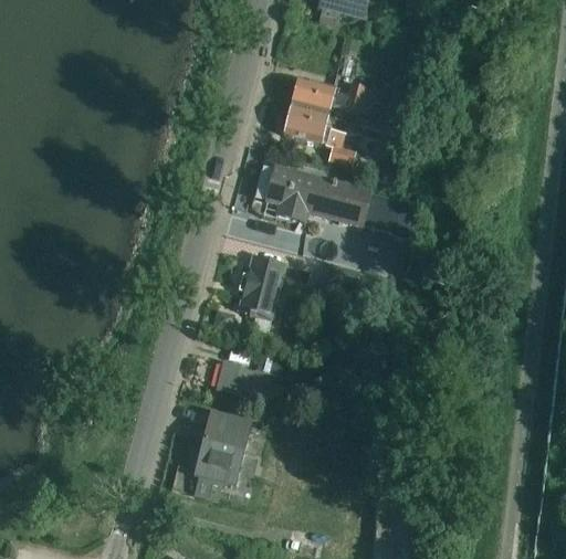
[(318,0),(317,6),(363,19),(367,0),(318,0)]
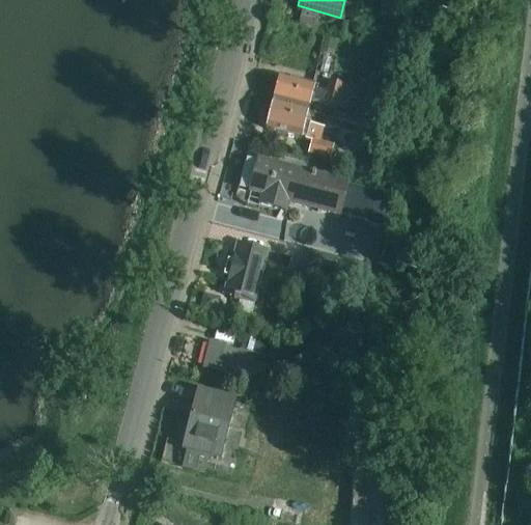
[(379,30),(365,27),(363,33),(376,36),(379,30)]
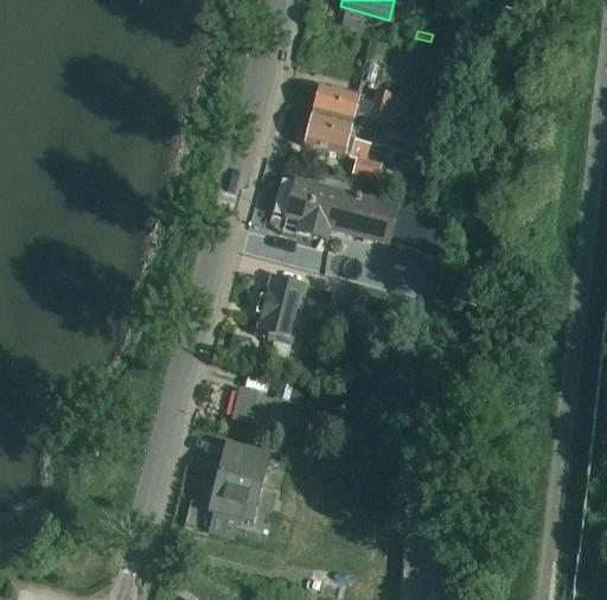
[(382,43),(369,39),(364,53),(378,57),(382,43)]
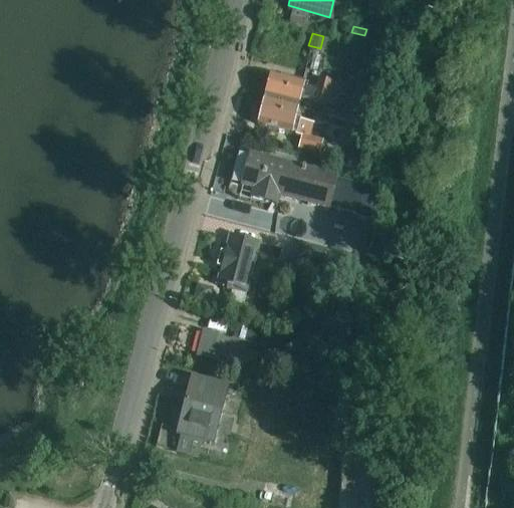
[(263,96),(296,104),(300,91),(335,100),(340,80),(317,74),(314,85),(302,82),(303,79),(270,70),(263,96)]
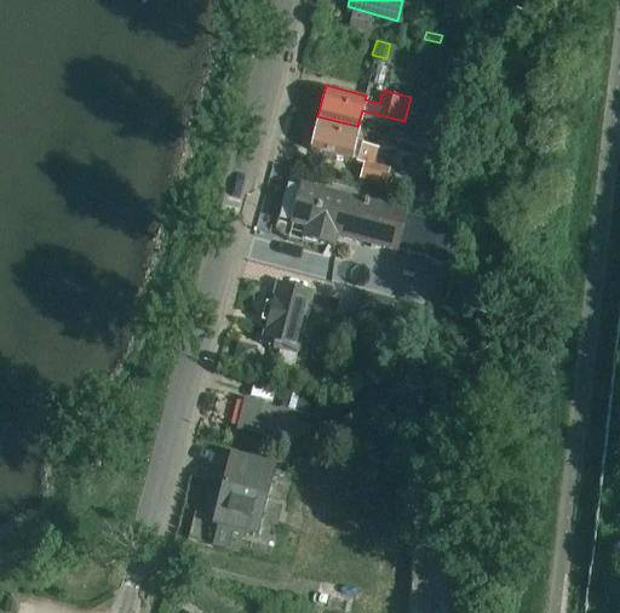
[(317,116),(310,144),(362,158),(359,171),(360,171),(384,177),(388,165),(372,160),(375,143),(355,137),(357,126),(317,116)]
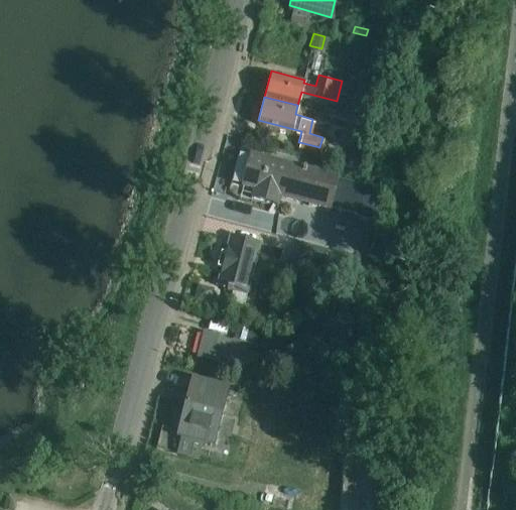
[(321,109),(349,116),(350,110),(337,106),(337,105),(324,102),(321,109)]
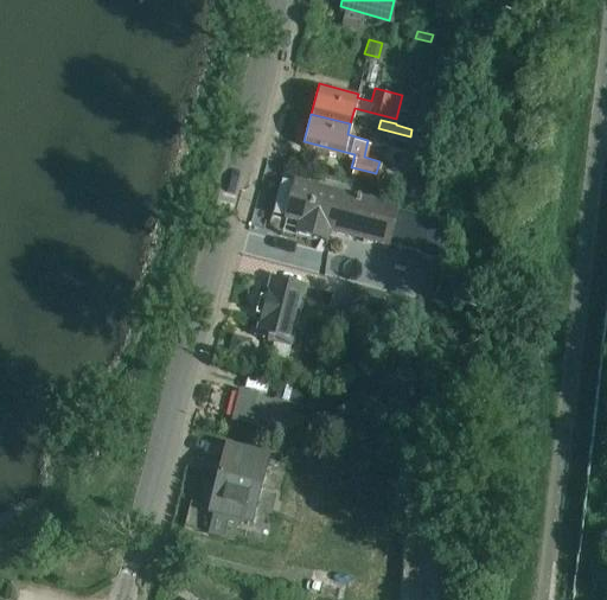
[(285,215),(285,216),(298,219),(294,230),(328,240),(331,229),(387,243),(396,205),(294,179),(294,180),(296,180),(287,215),(285,215)]
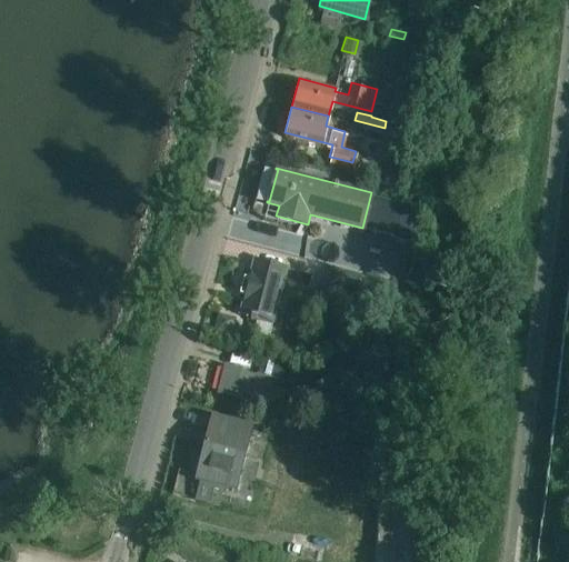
[(352,240),(347,261),(366,267),(371,244),(352,240)]
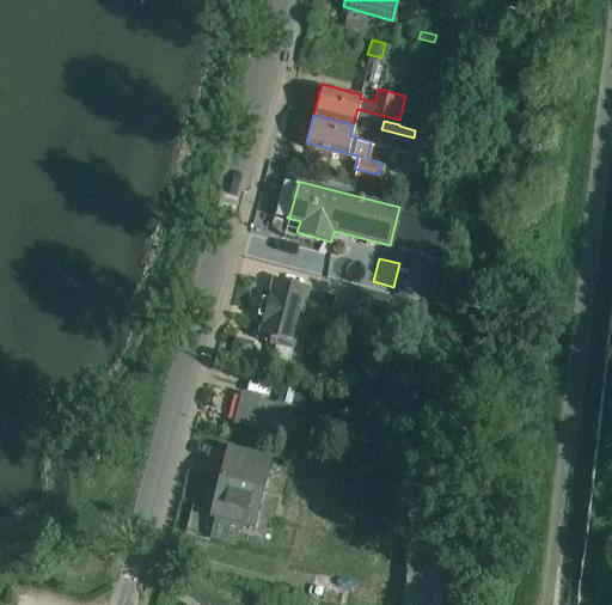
[(307,286),(271,276),(256,334),(268,336),(267,338),(274,341),(274,338),(292,342),(307,286)]
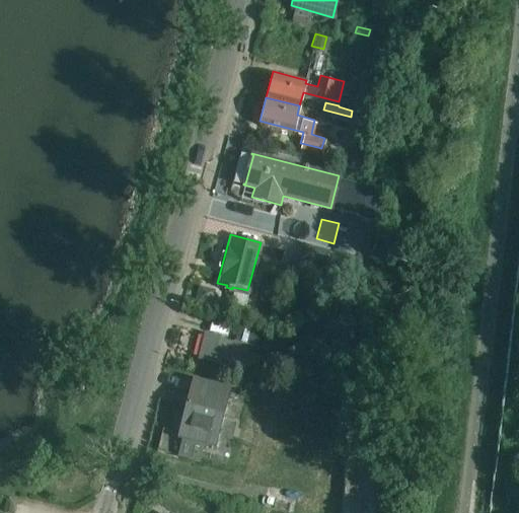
[(302,242),(296,269),(321,275),(328,249),(302,242)]
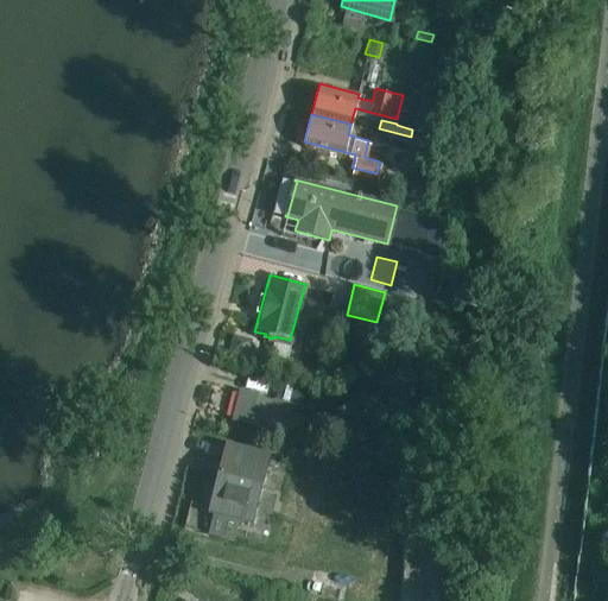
[(309,407),(316,383),(280,373),(276,393),(270,396),(257,392),(257,391),(240,386),(232,417),(247,422),(248,419),(263,423),(265,413),(277,416),(282,396),(296,399),(295,404),(309,407)]
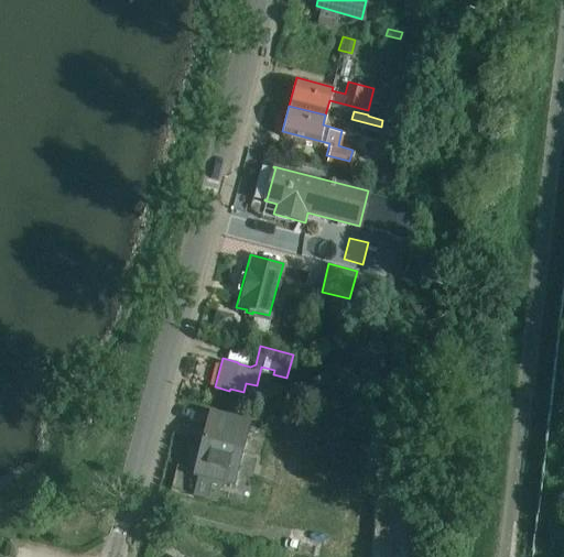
[(91,411),(80,408),(78,416),(90,418),(91,411)]
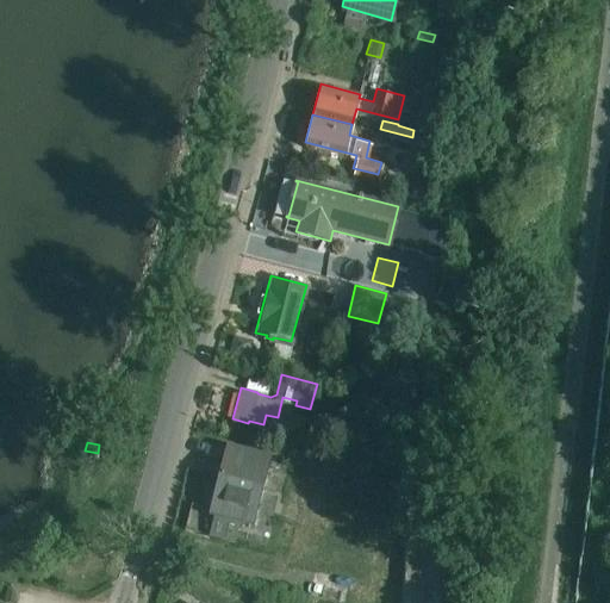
[(253,520),(269,455),(226,445),(210,509),(253,520)]
